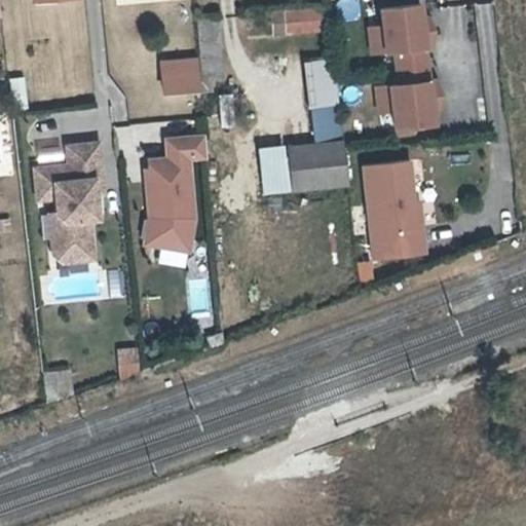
[(418,4),(379,8),(384,51),(392,50),(397,84),(388,85),(393,127),(431,123),(428,98),(436,97),(433,81),(427,81),(423,46),(429,46),(427,30),(421,31),(418,4)]
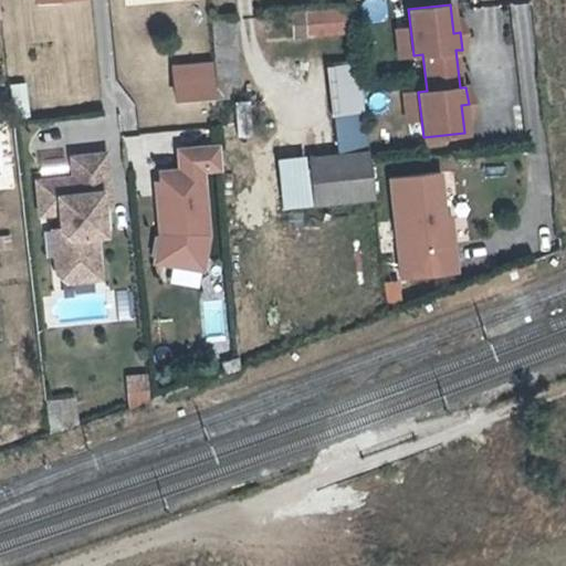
[(290,10),(292,40),(352,35),(349,6),(290,10)]
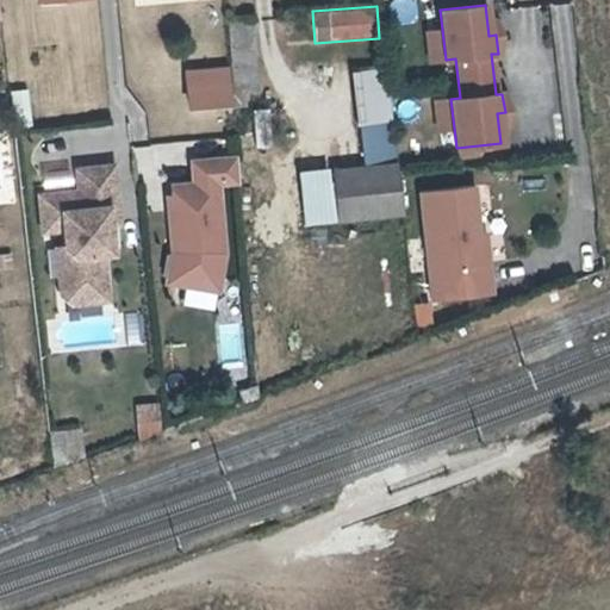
[(254,81),(250,22),(230,23),(232,82),(254,81)]
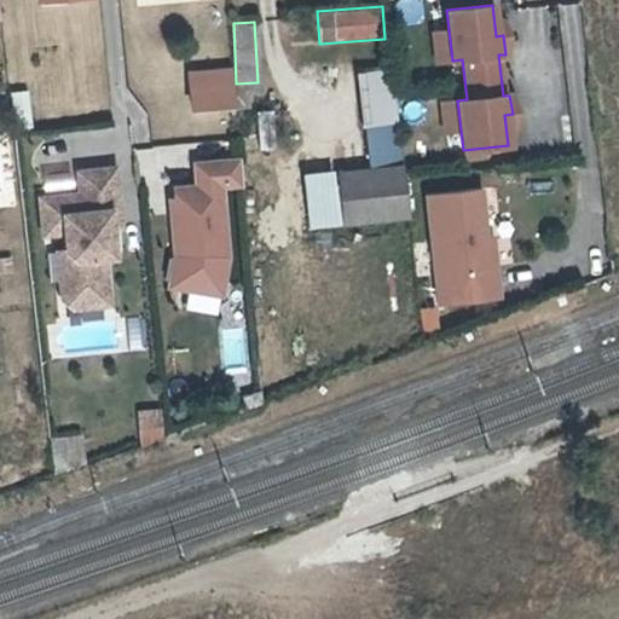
[(191,85),(232,81),(231,67),(190,71),(191,85)]
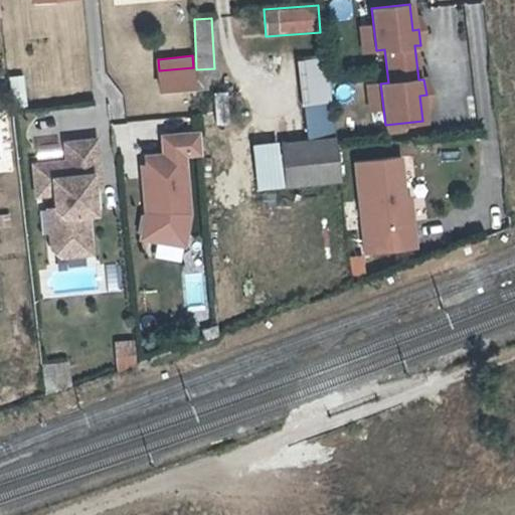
[(330,135),(325,57),(298,59),(303,137),(330,135)]
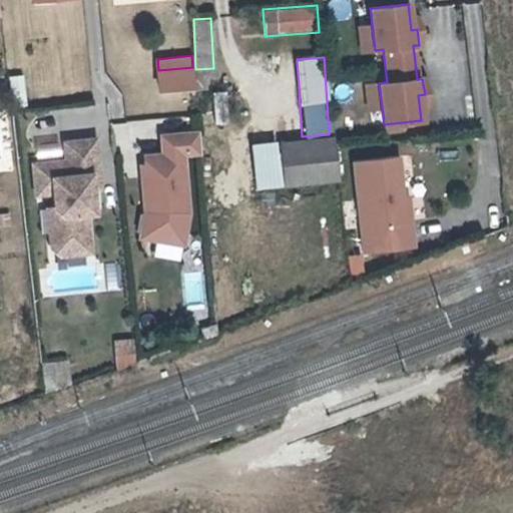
[(192,67),(158,70),(160,90),(194,88),(192,67)]
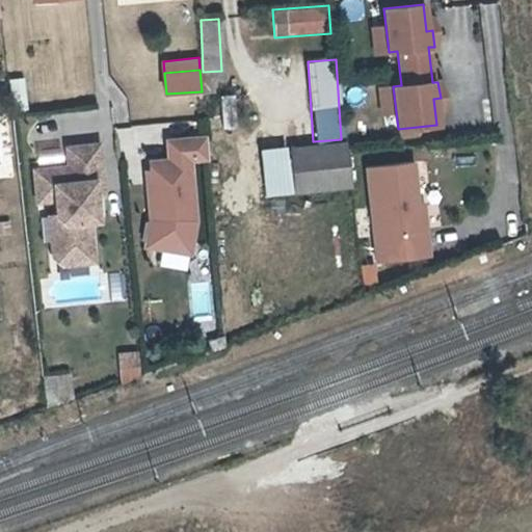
[(23,79),(9,81),(14,113),(28,111),(23,79)]
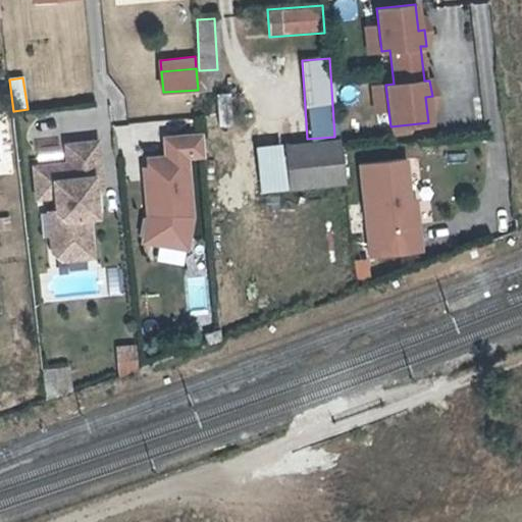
[(203,153),(201,134),(164,138),(165,156),(146,158),(147,166),(143,167),(146,206),(153,206),(154,214),(148,242),(184,248),(190,214),(185,155),(203,153)]
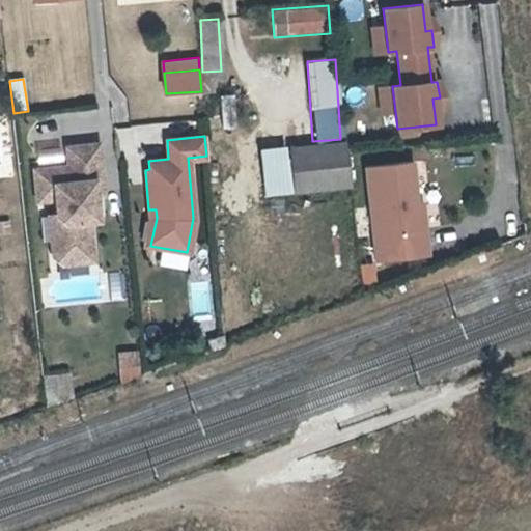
[(99,145),(67,148),(70,167),(34,171),(36,194),(55,193),(56,200),(57,217),(65,225),(65,230),(52,246),(53,258),(61,266),(93,262),(89,222),(98,222),(96,196),(103,195),(99,145)]
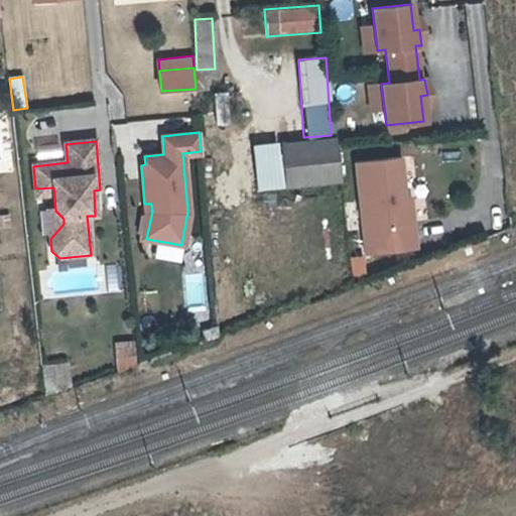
[(285,188),(340,183),(336,142),(281,149),(285,188)]
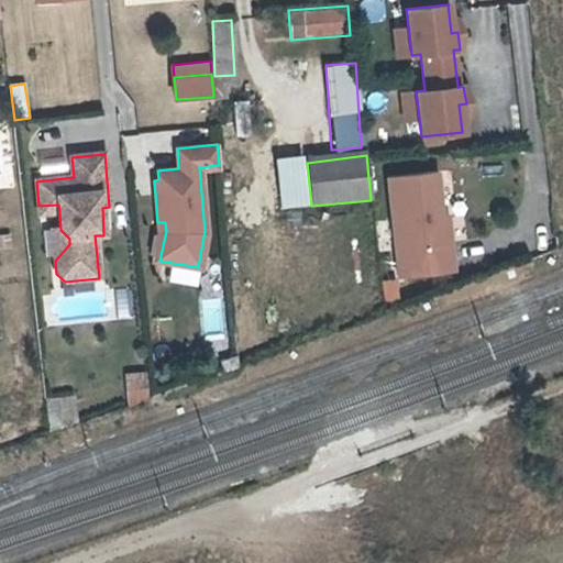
[(435,164),(385,169),(396,269),(452,264),(446,218),(442,219),(435,164)]
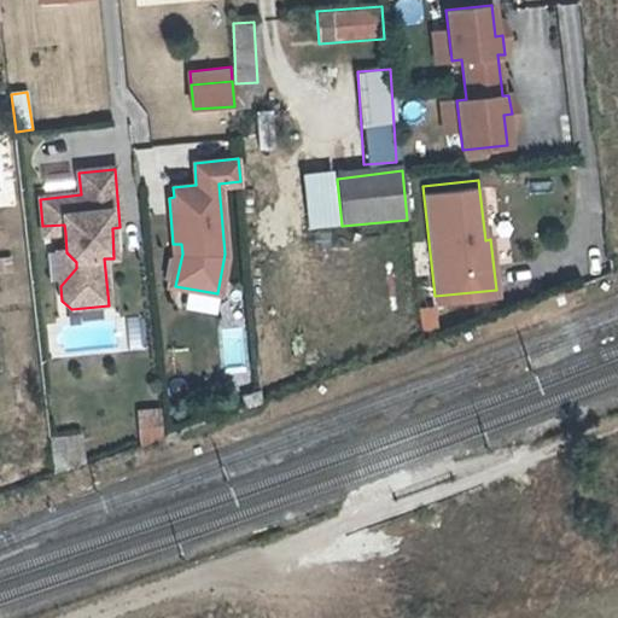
[(64,225),(42,226),(44,235),(65,233),(64,225)]
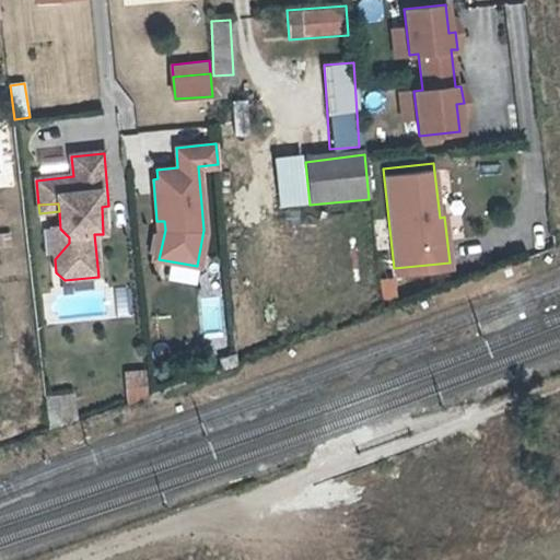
[(69,237),(60,229),(53,229),(55,259),(69,243),(69,237)]
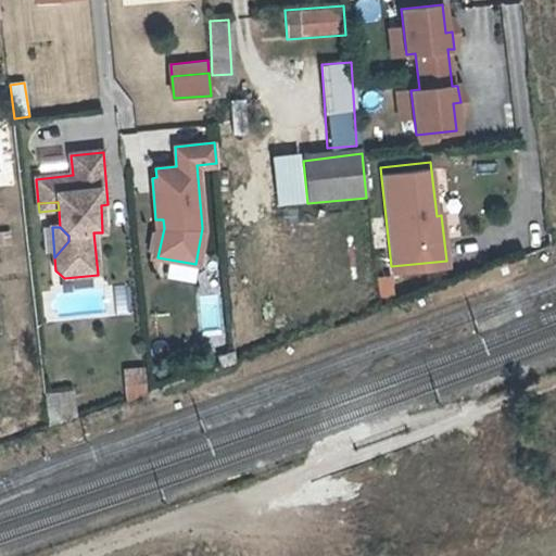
[(390,274),(374,278),(379,300),(395,295),(390,274)]
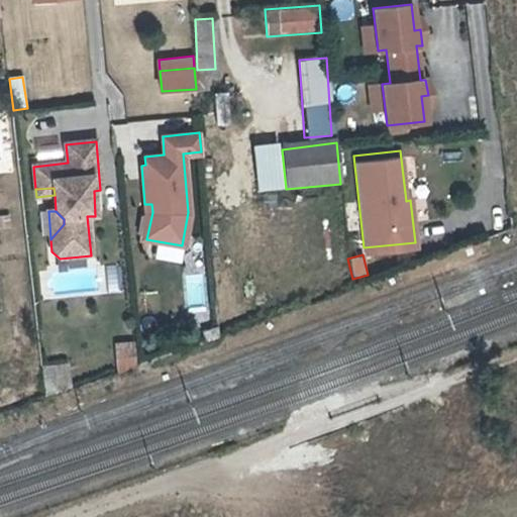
[(132,340),(112,344),(118,371),(138,367),(132,340)]
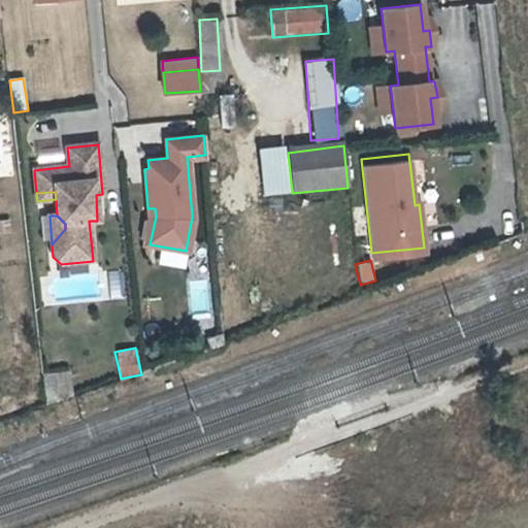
[(54,373),(41,374),(45,405),(56,402),(54,373)]
